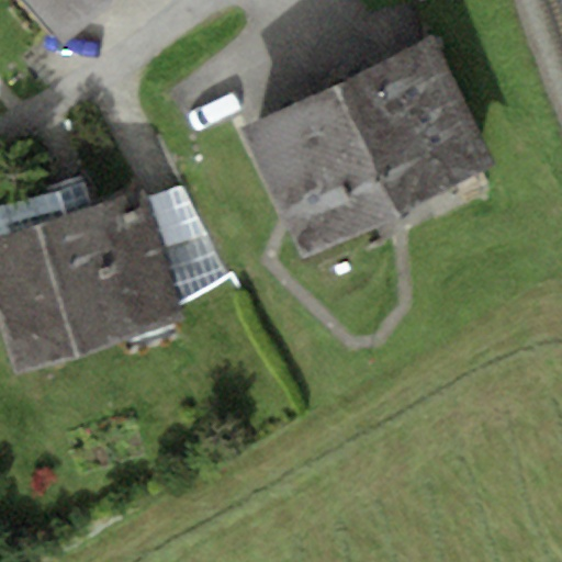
[(26,0),(66,43),(113,0),(26,0)]
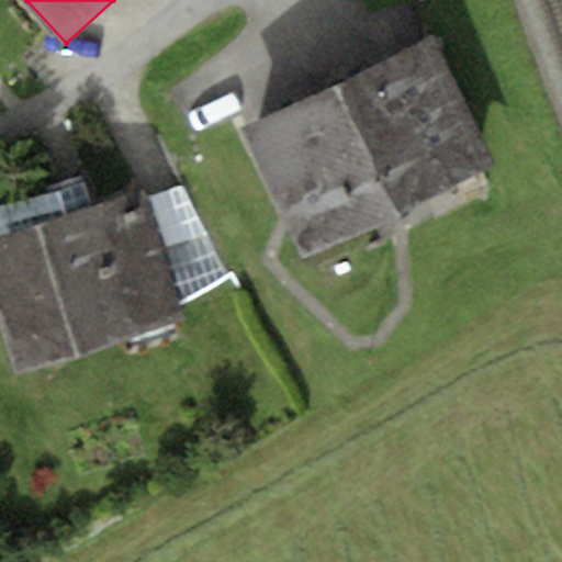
[(494,164),(433,36),(242,128),(304,256),(494,164)]
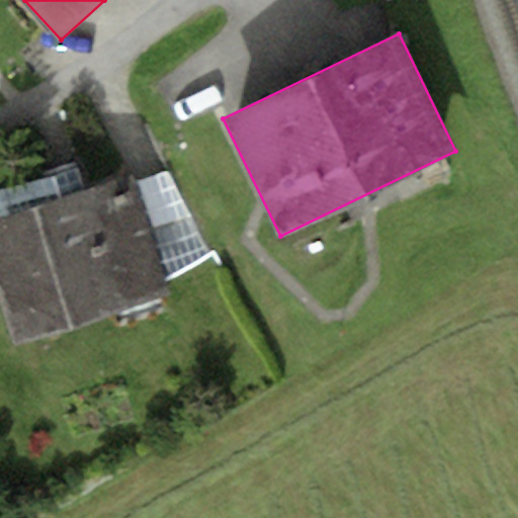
[(0,188),(0,218),(85,189),(79,166),(0,188)]
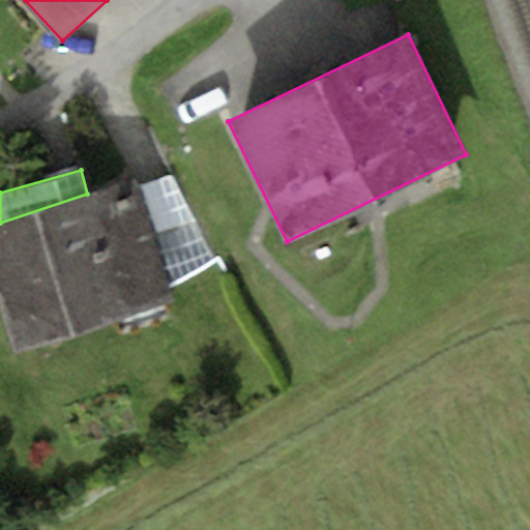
[(172,173),(140,186),(172,283),(213,259),(172,173)]
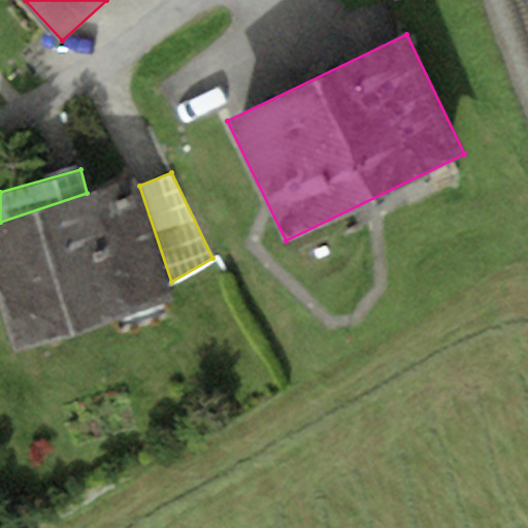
[(0,222),(0,306),(15,353),(176,298),(171,282),(139,186),(136,176),(87,193),(0,222)]
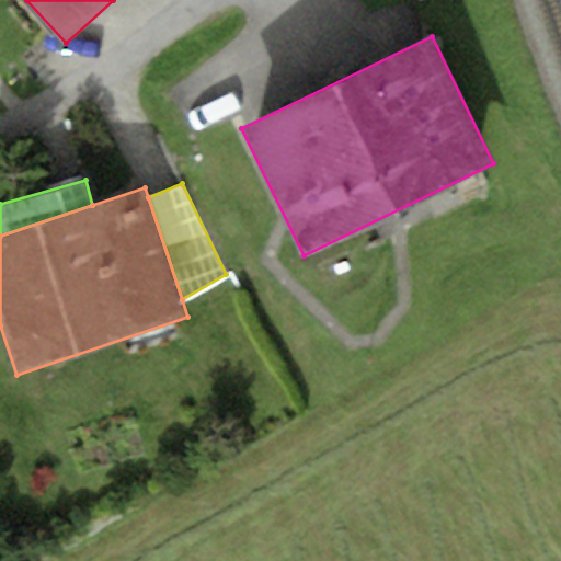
All buildings are outlined.
